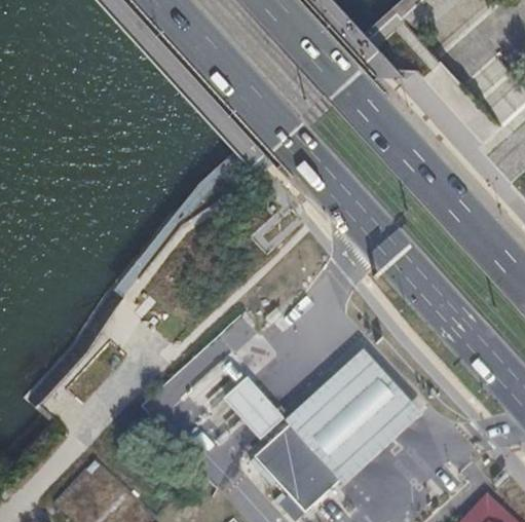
[(334,373),(284,419),(288,423),(339,480),(342,483),(394,437),(421,412),(363,347),(334,373)]
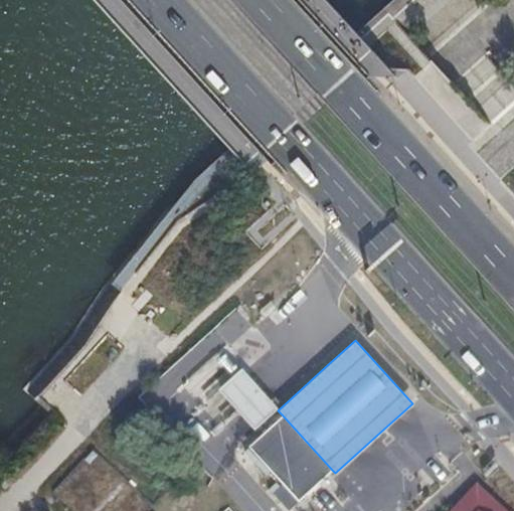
[(253,430),(278,410),(267,395),(248,376),(241,368),(218,387),(226,396),(243,417),(253,430)]
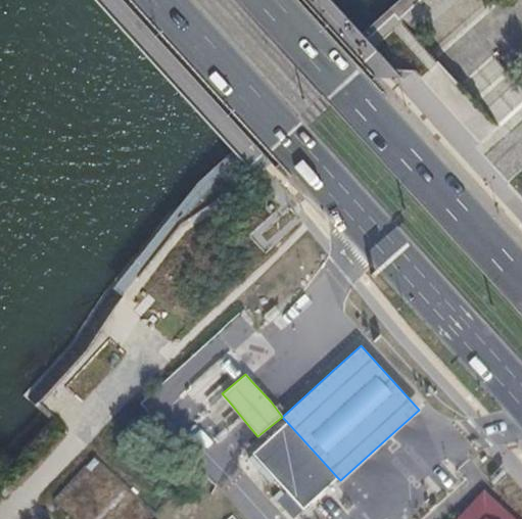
[(337,477),(286,421),(250,454),(284,490),(275,500),(290,517),(337,477)]
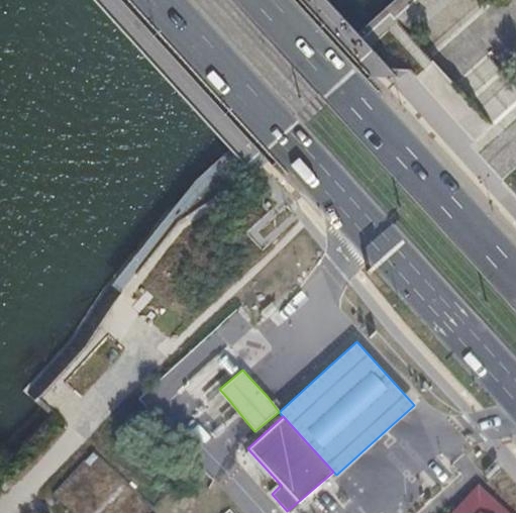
[(142,512),(145,510),(151,503),(92,446),(50,490),(75,512),(142,512)]
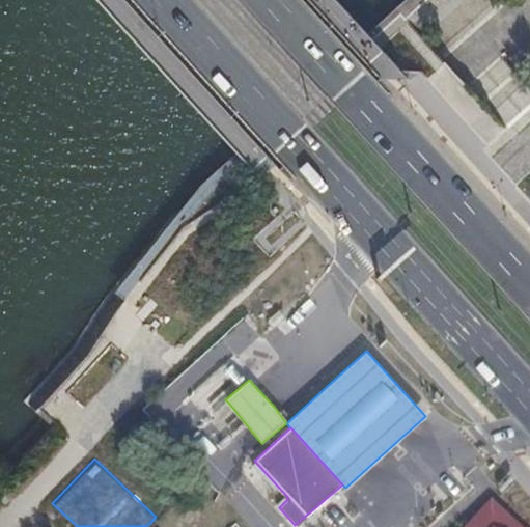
[(524,526),(494,499),(467,526),(524,526)]
